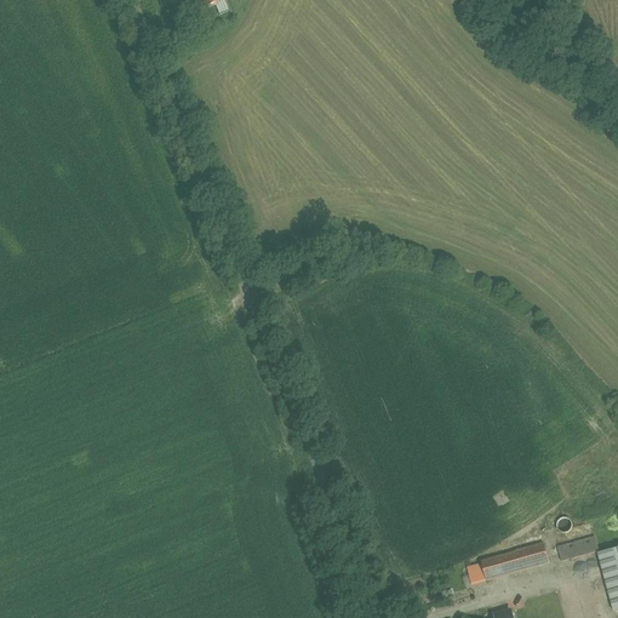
[(481,9),(474,0),(462,0),(458,4),(471,18),(481,9)]
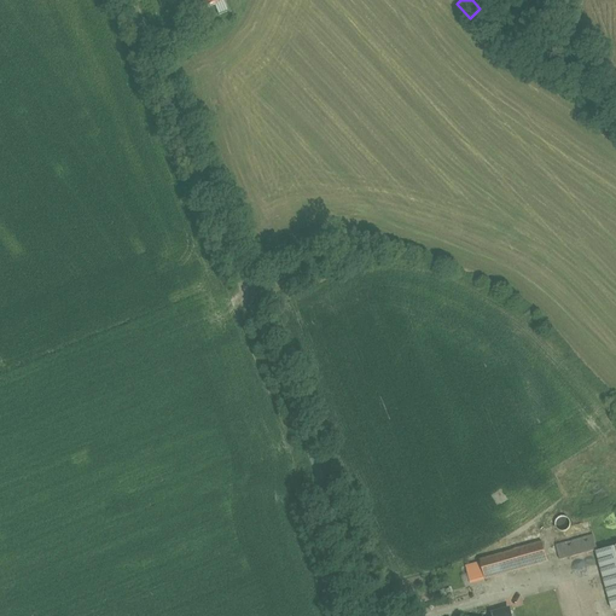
[(568,522),(568,519),(565,516),(563,515),(559,515),(556,516),(553,518),(553,522),(553,526),(556,528),(558,529),(562,529),(565,528),(568,526),(568,522)]
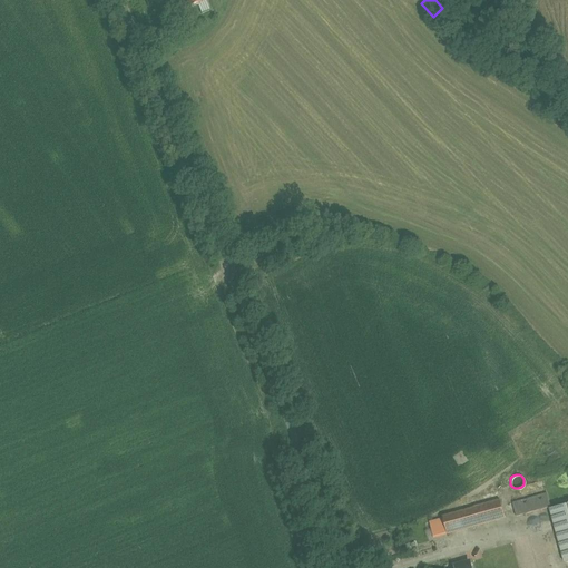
[(545,491),(510,501),(515,515),(549,505),(545,491)]
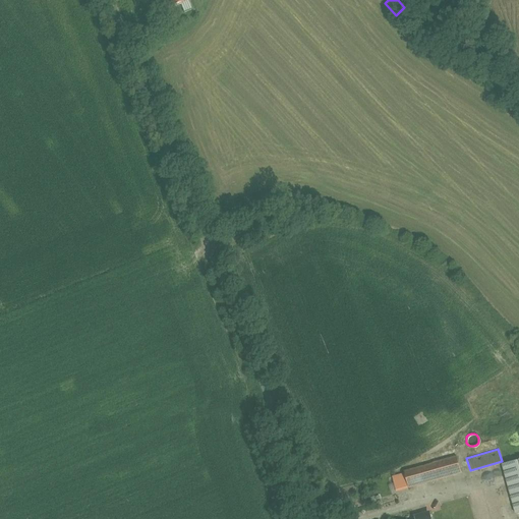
[(455,455),(402,470),(403,472),(391,475),(395,488),(406,485),(459,471),(455,455)]
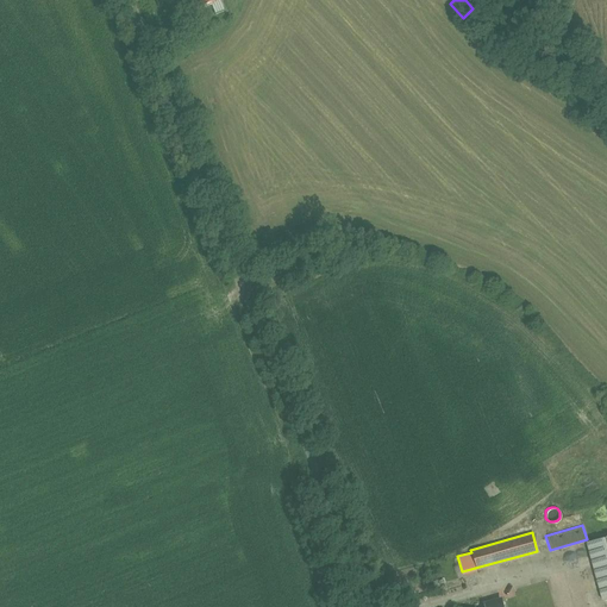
[(606,534),(586,542),(601,599),(606,596),(606,534)]
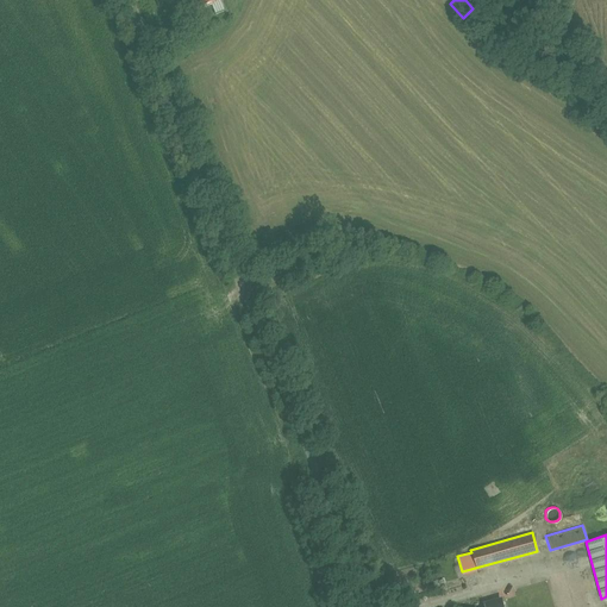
[(505,606),(500,588),(481,594),(483,606),(505,606)]
